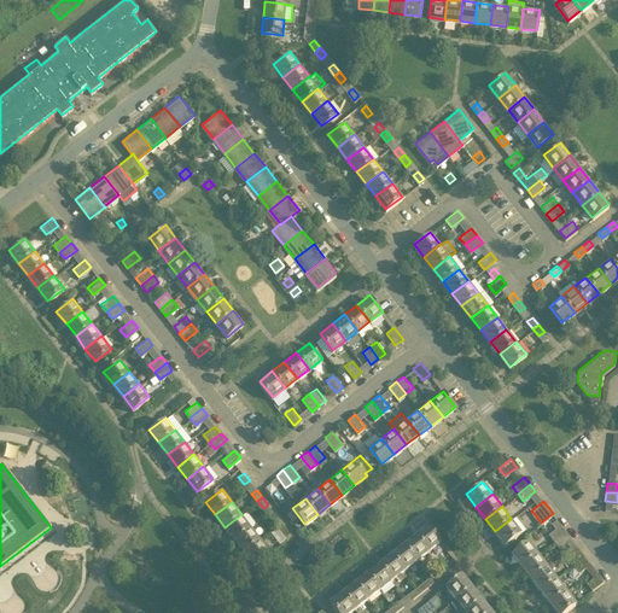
[(242,514),(225,527),(234,539),(251,526),(242,514)]
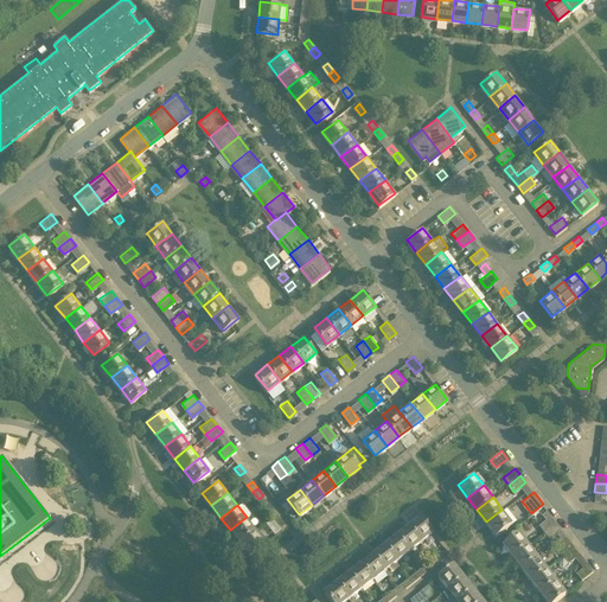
[(272,516),(276,512),(270,505),(266,508),(272,516)]
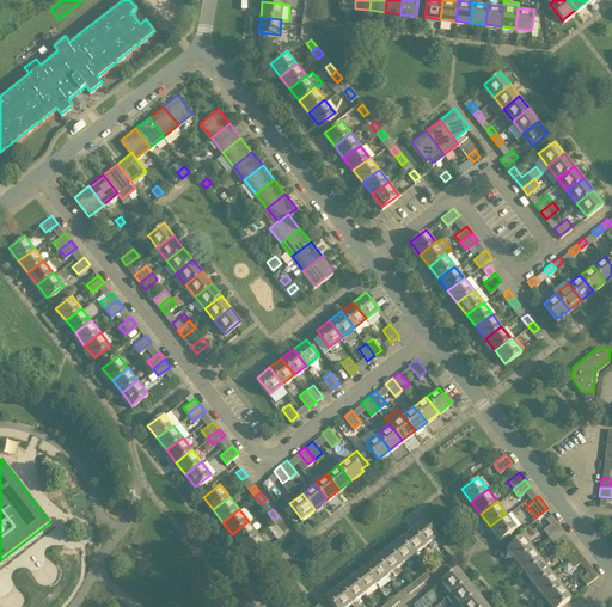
[(506,514),(490,526),(500,539),(515,526),(506,514)]
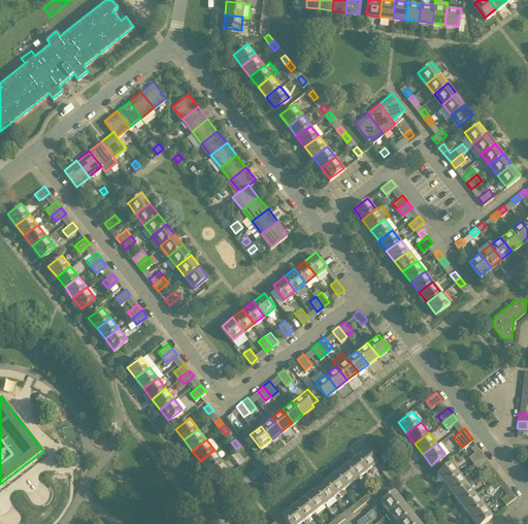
[(245,452),(240,446),(236,449),(241,456),(245,452)]
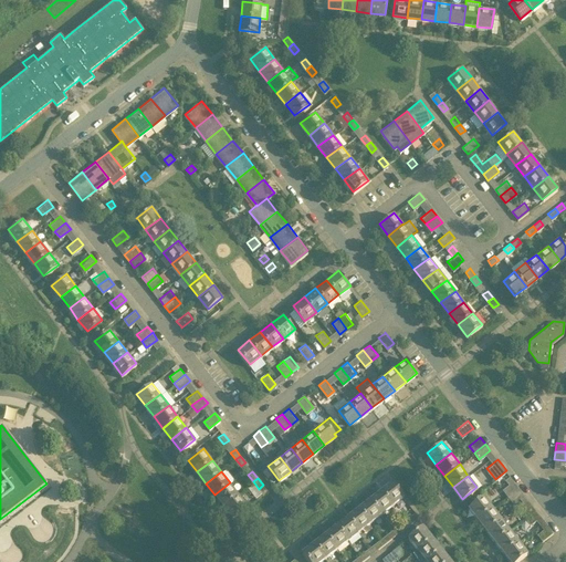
[(519,486),(513,479),(502,488),(507,495),(519,486)]
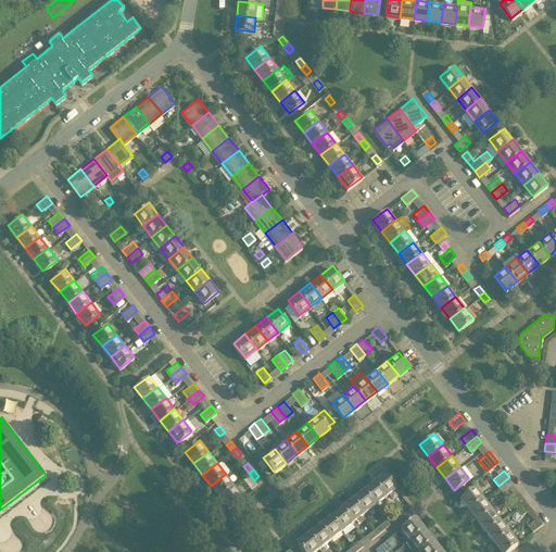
[(374,480),(384,494),(396,486),(384,472),(374,480)]
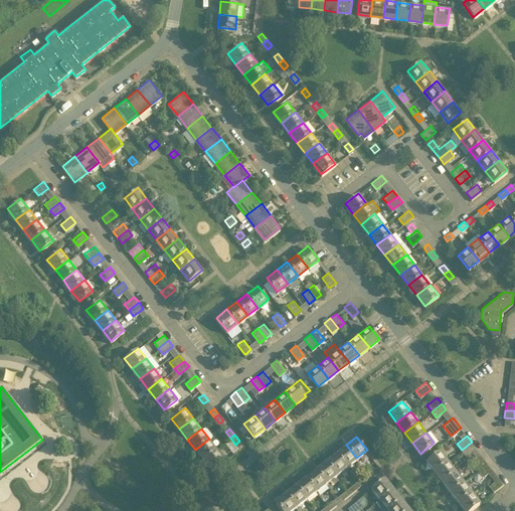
[(209,439),(195,450),(203,460),(217,449),(209,439)]
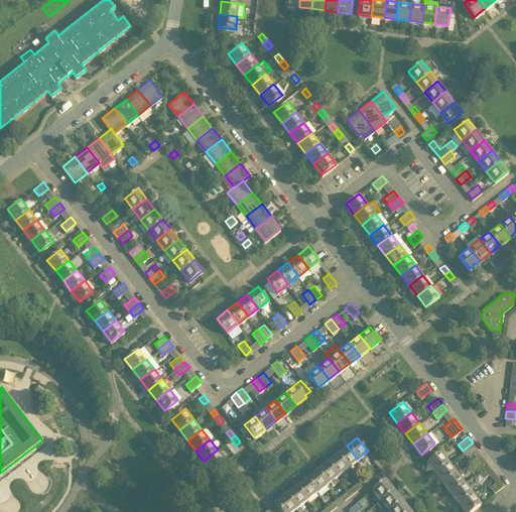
[(477,449),(473,442),(463,451),(467,457),(477,449)]
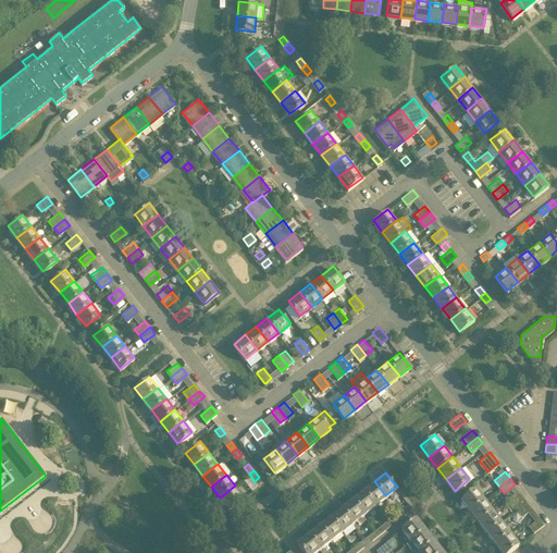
[(363,490),(374,504),(385,495),(374,481),(363,490)]
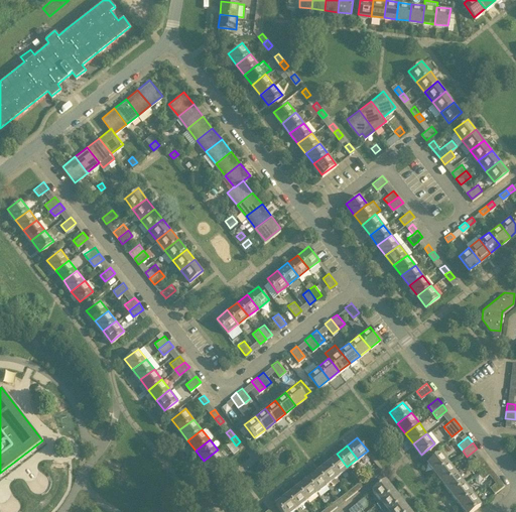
[(427,462),(435,473),(449,462),(440,452),(427,462)]
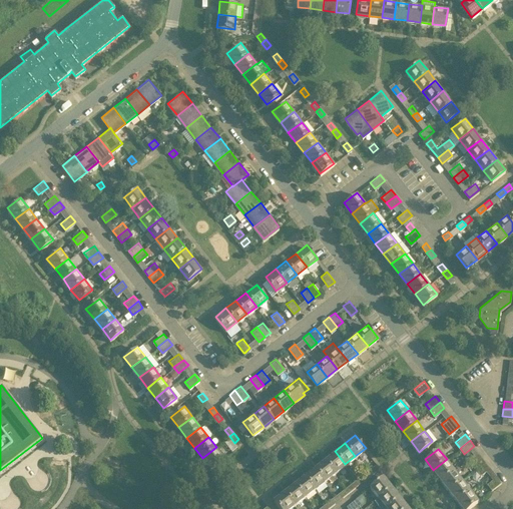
[(325,459),(335,472),(345,464),(335,451),(325,459)]
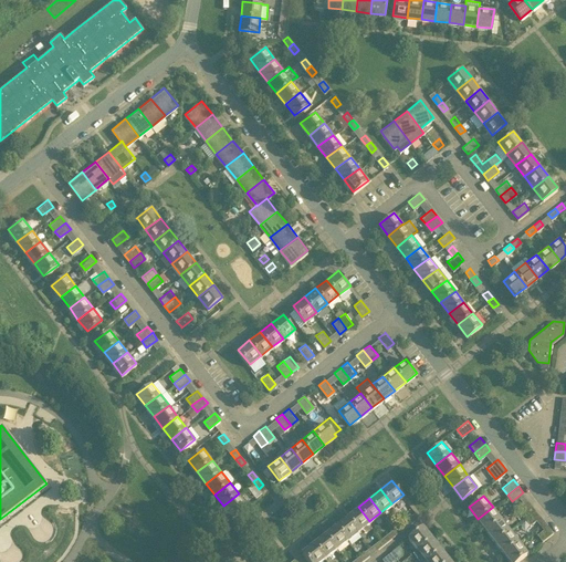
[(535,508),(531,501),(520,510),(525,517),(535,508)]
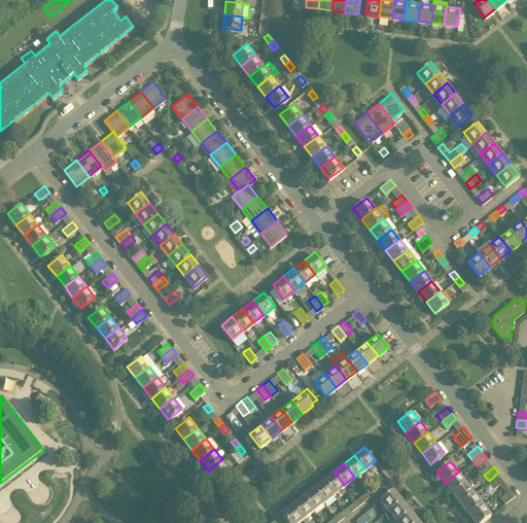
[(323,480),(334,493),(344,485),(334,472),(323,480)]
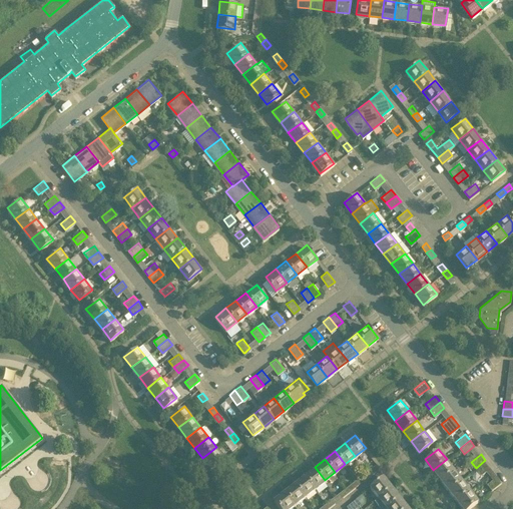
[(447,459),(433,470),(441,480),(454,469),(447,459)]
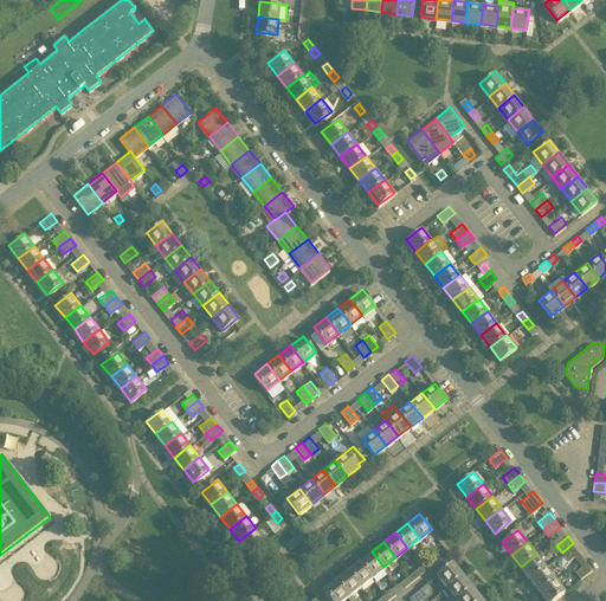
[(579,550),(573,543),(562,553),(567,560),(579,550)]
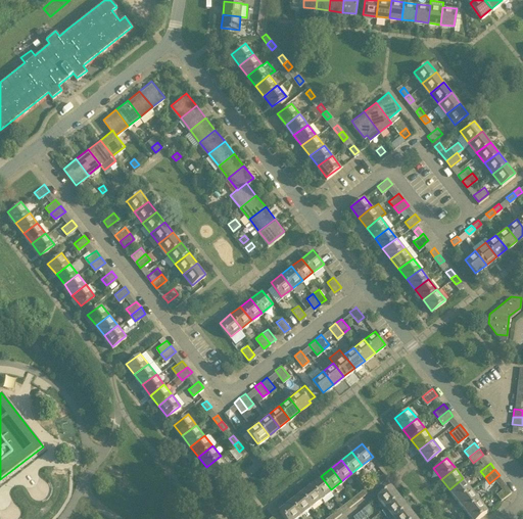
[(373,479),(376,484),(383,479),(379,474),(373,479)]
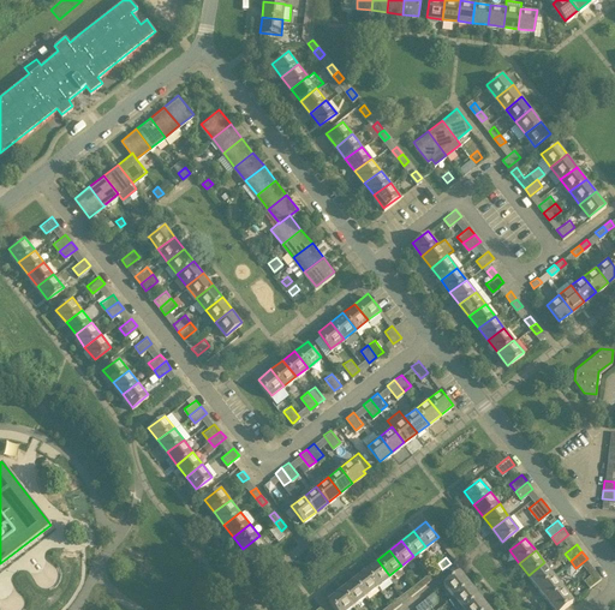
[(365,569),(377,585),(389,575),(377,560),(365,569)]
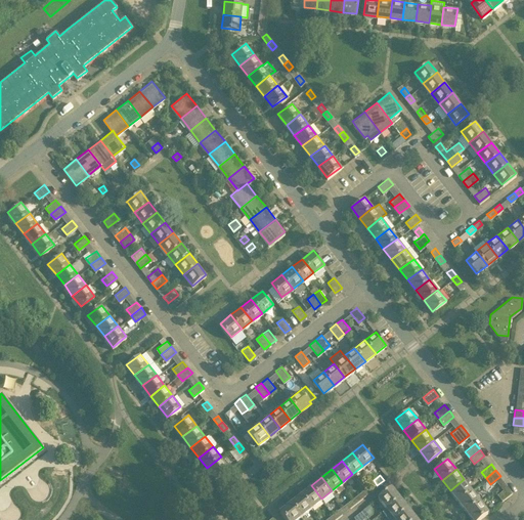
[(464,479),(450,490),(459,501),(472,489),(464,479)]
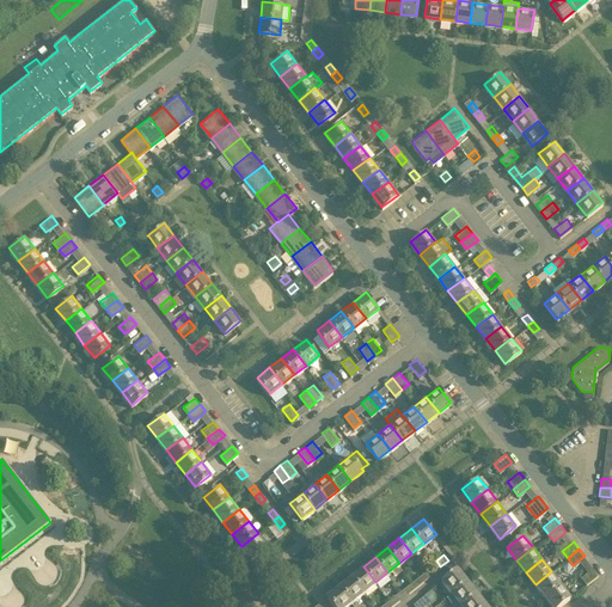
[(429,566),(433,572),(440,566),(436,560),(429,566)]
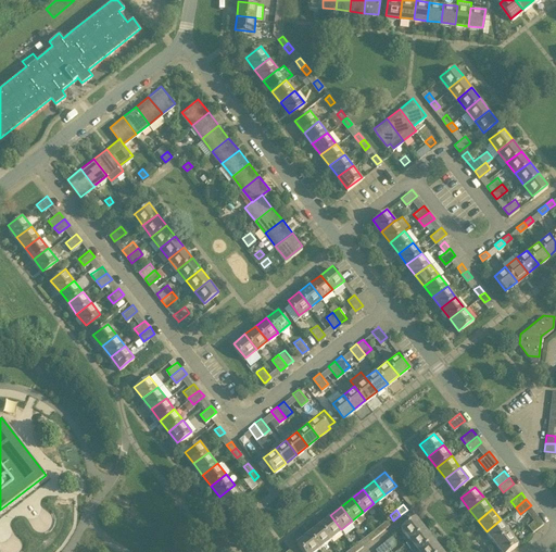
[(319,524),(330,538),(341,529),(330,515),(319,524)]
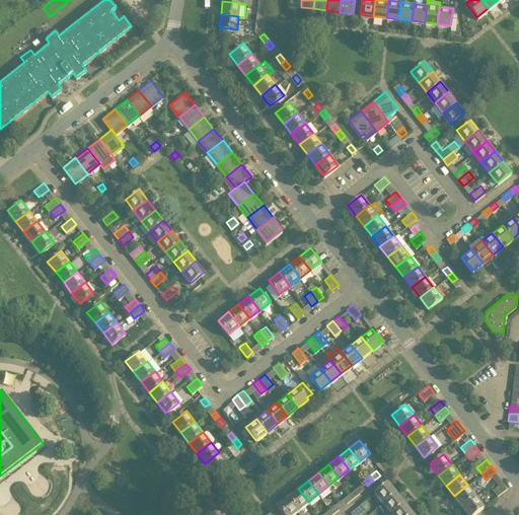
[(382,502),(396,491),(388,481),(374,492),(382,502)]
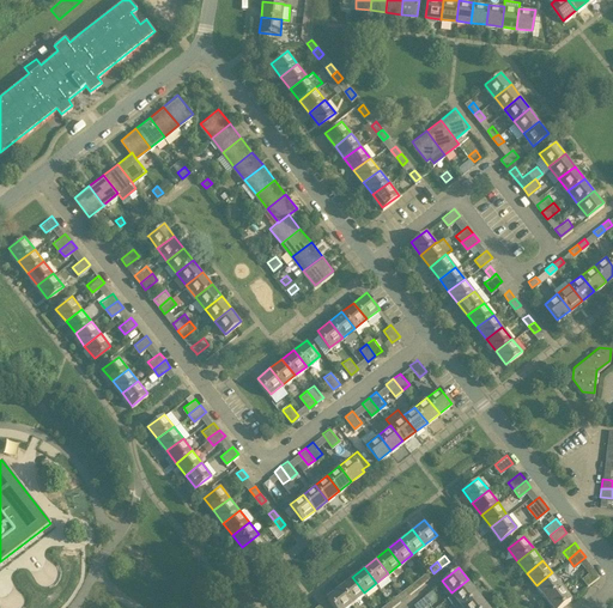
[(582,576),(587,583),(599,575),(594,567),(582,576)]
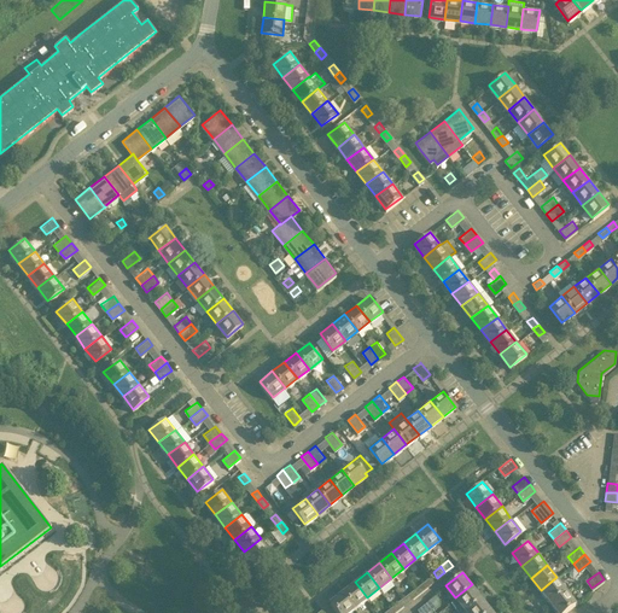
[(557,577),(541,590),(549,602),(566,589),(557,577)]
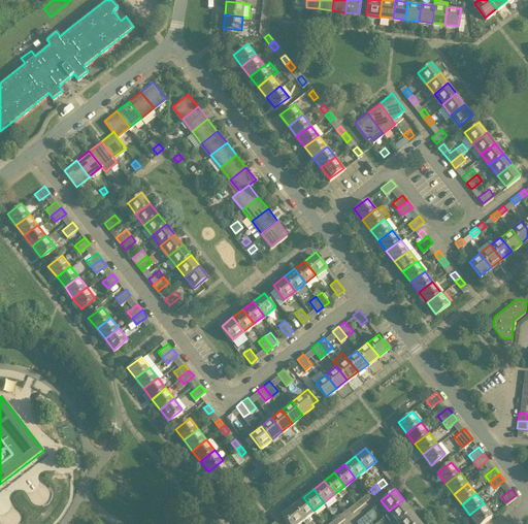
[(356,500),(359,504),(365,500),(362,495),(356,500)]
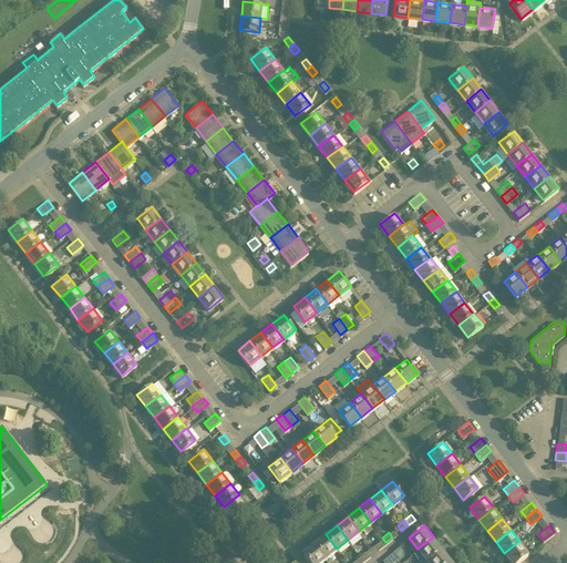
[(315,542),(326,558),(337,549),(326,534),(315,542)]
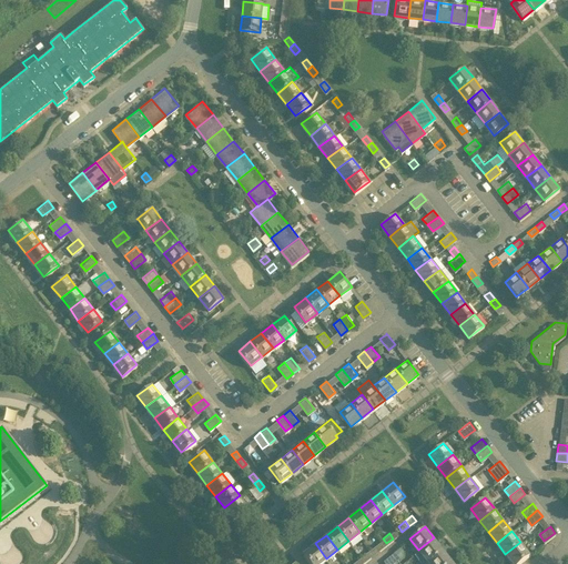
[(418,550),(415,553),(424,563),(427,561),(443,550),(434,537),(418,550)]
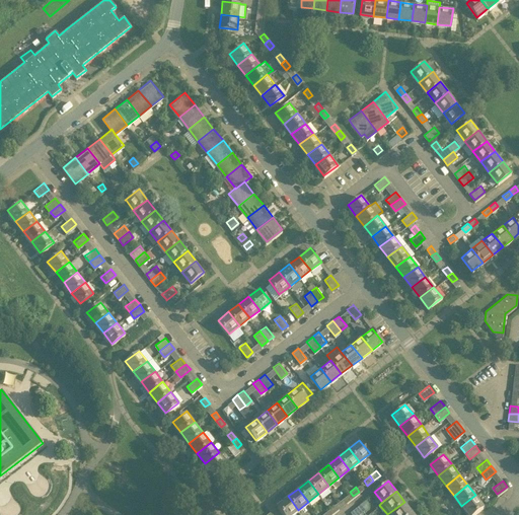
[(344,497),(347,501),(353,496),(350,492),(344,497)]
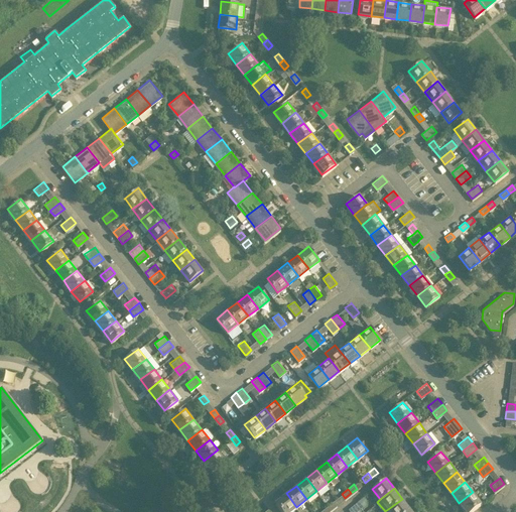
[(469,511),(481,503),(473,492),(459,503),(466,511),(469,511)]
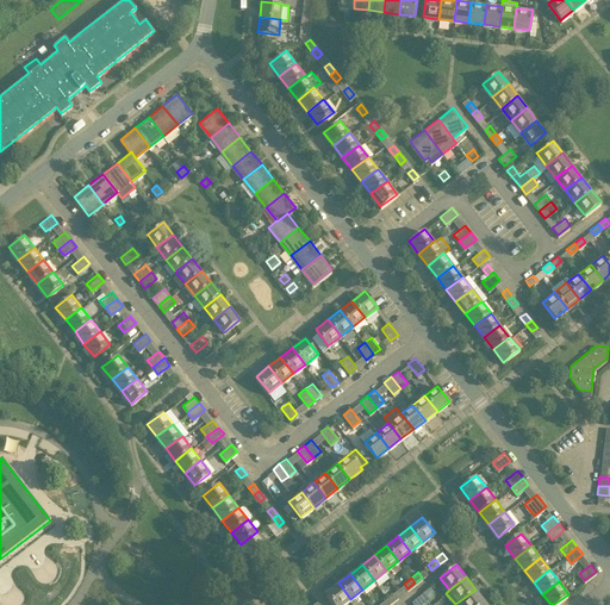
[(325,593),(335,604),(342,604),(350,599),(338,582),(325,593)]
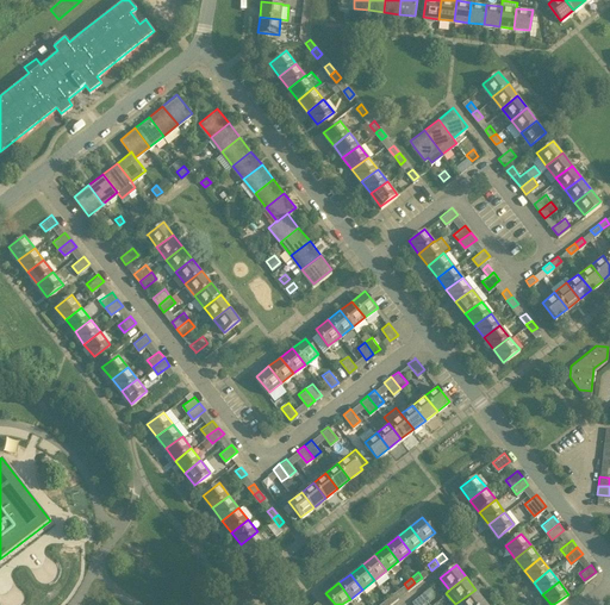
[(461,604),(479,604),(485,602),(475,590),(459,602),(461,604)]
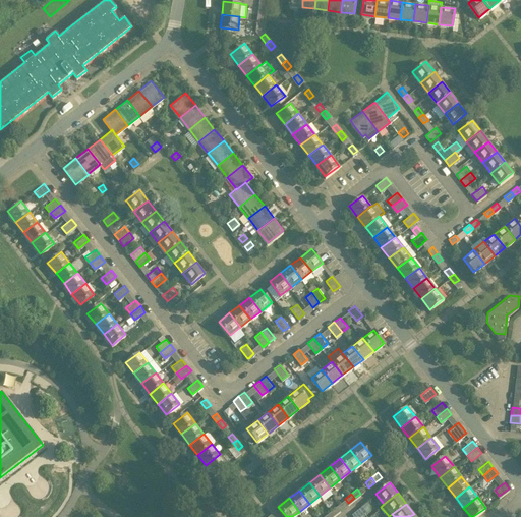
[(331,510),(334,514),(340,509),(337,505),(331,510)]
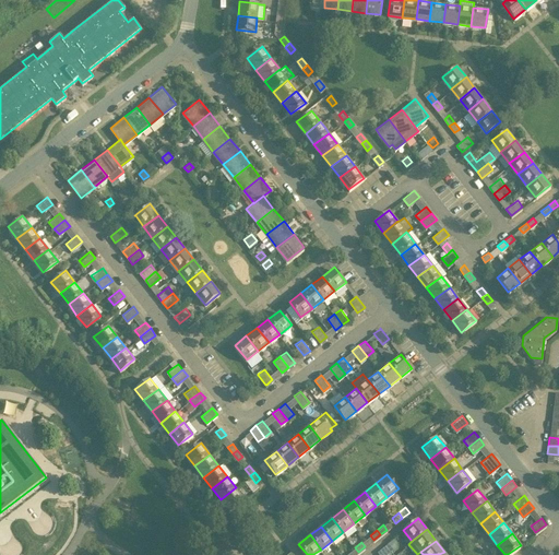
[(388,542),(378,550),(381,554),(383,554),(393,547),(388,542)]
